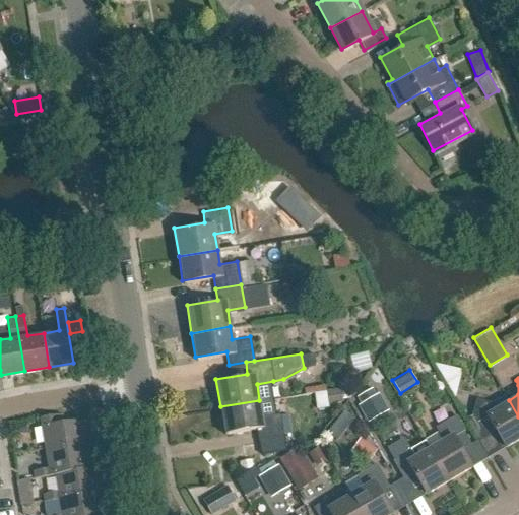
[(361,401),(376,392),(372,385),(357,394),(361,401)]
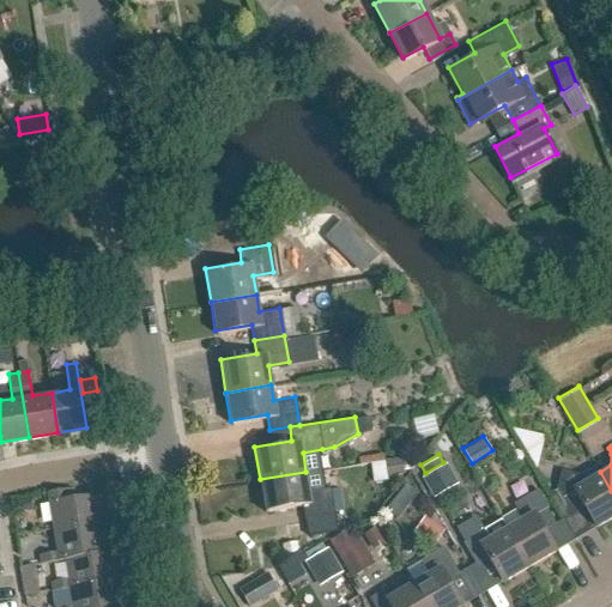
[(387,473),(404,471),(401,455),(385,457),(387,473)]
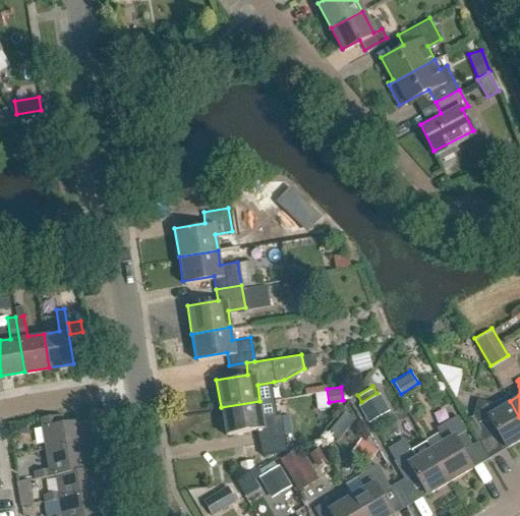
[(367,420),(389,408),(380,391),(377,393),(361,402),(358,403),(367,420)]
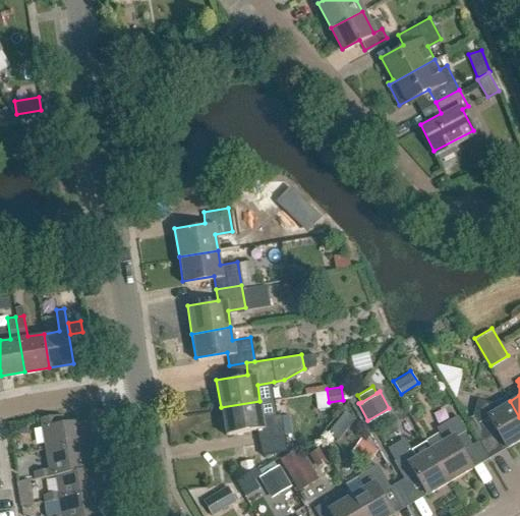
[(519,438),(519,417),(510,401),(497,409),(492,401),(476,398),(473,413),(485,435),(496,428),(506,446),(519,438)]
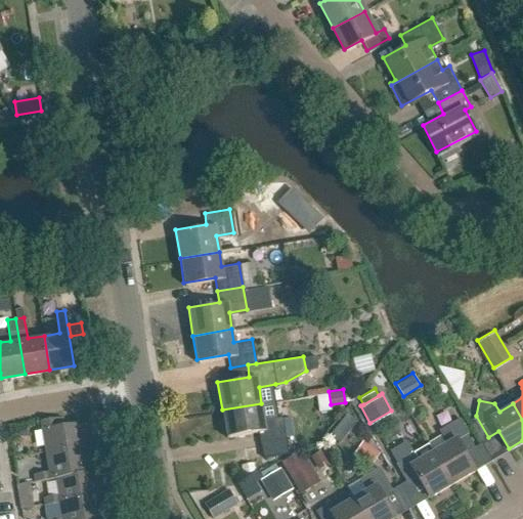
[(263,418),(261,403),(222,409),(226,434),(258,429),(260,442),(285,438),(280,415),(263,418)]
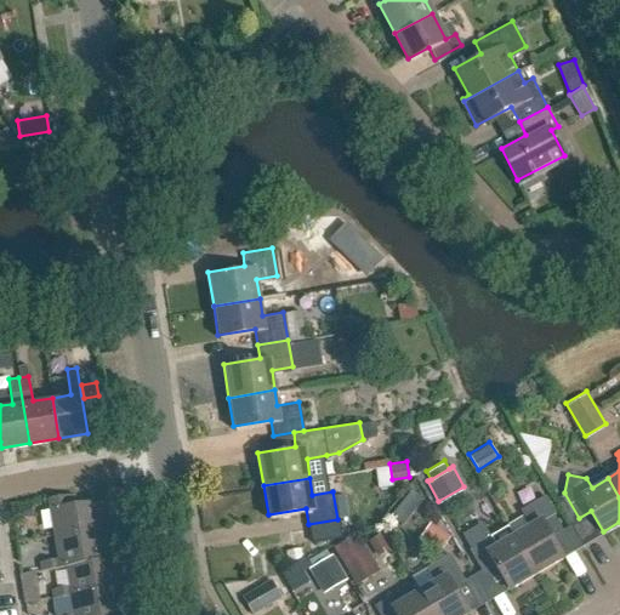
[(49,496),(55,535),(103,527),(98,499),(75,502),(73,491),(49,496)]
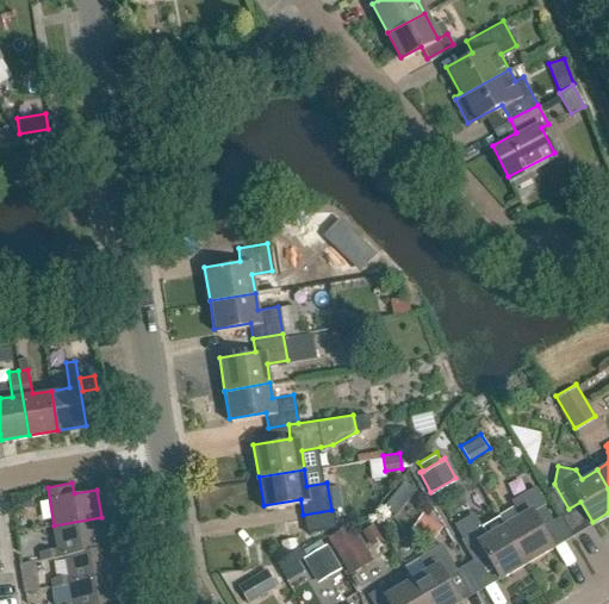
[(553,546),(541,525),(552,518),(533,486),(511,499),(521,515),(504,524),(526,561),(553,546)]
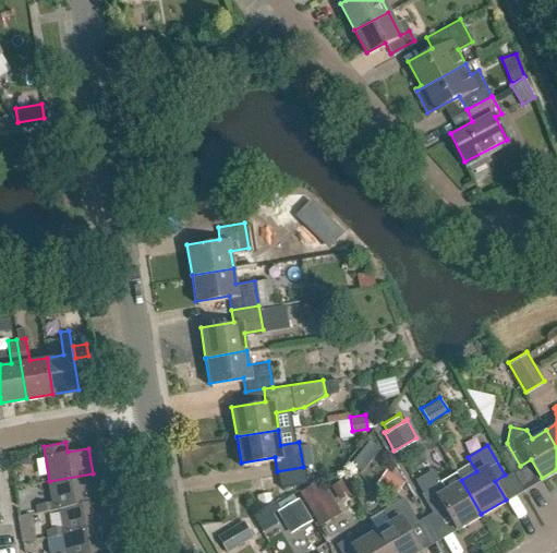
[(15,465),(29,463),(27,451),(14,452),(15,465)]
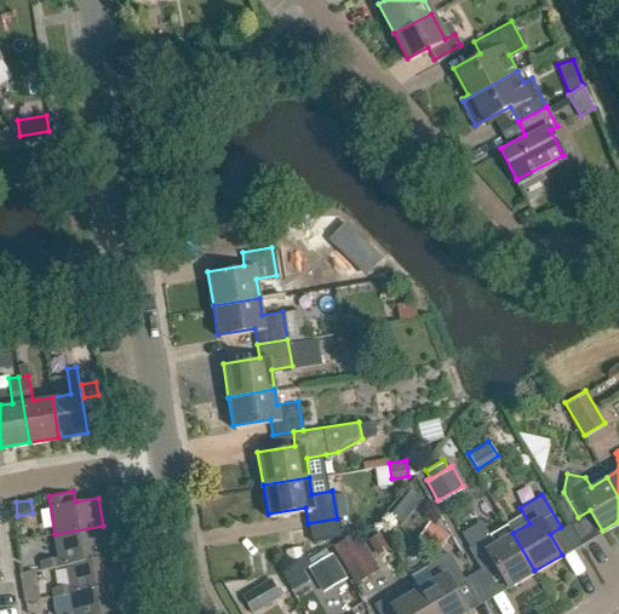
[(437,550),(448,533),(428,520),(417,537),(437,550)]
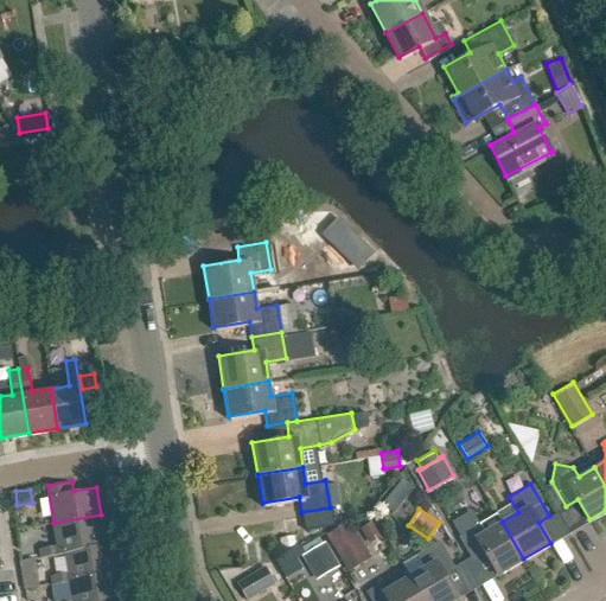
[(502,522),(497,513),(459,535),(473,561),(485,554),(497,574),(523,558),(502,522)]
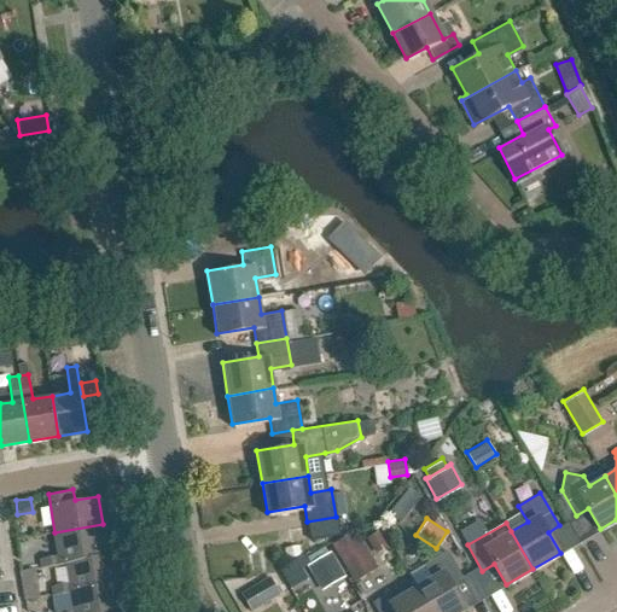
[(108,554),(108,553),(103,524),(54,532),(57,553),(40,557),(41,565),(67,561),(108,554)]
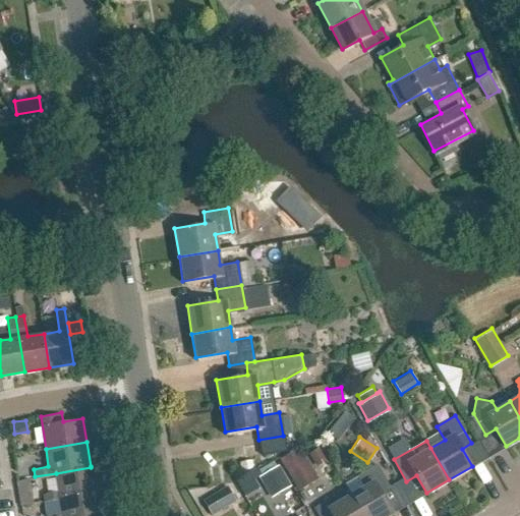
[(316,464),(327,458),(319,446),(308,452),(316,464)]
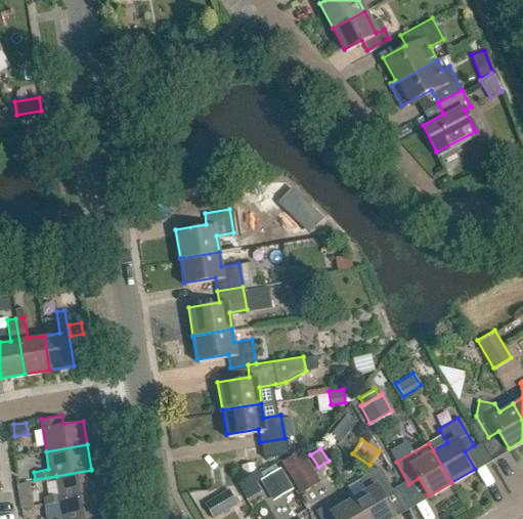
[(319,479),(305,455),(286,467),(300,491),(319,479)]
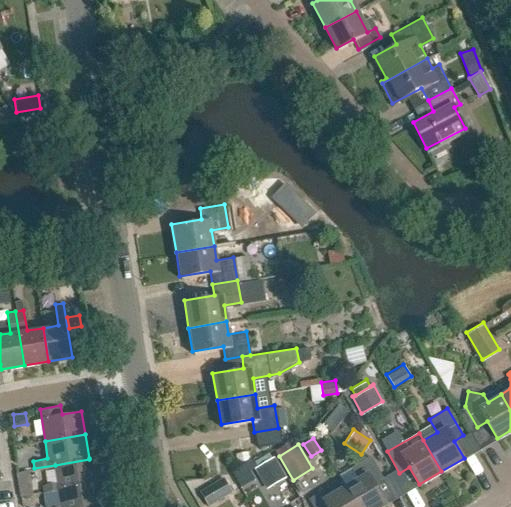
[(358,478),(345,486),(357,506),(380,506),(386,504),(373,482),(383,476),(370,455),(351,466),(358,478)]
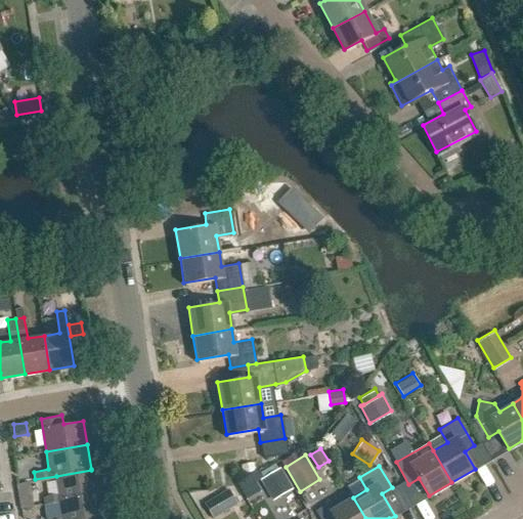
[(280,467),(260,478),(272,499),(293,487),(280,467)]
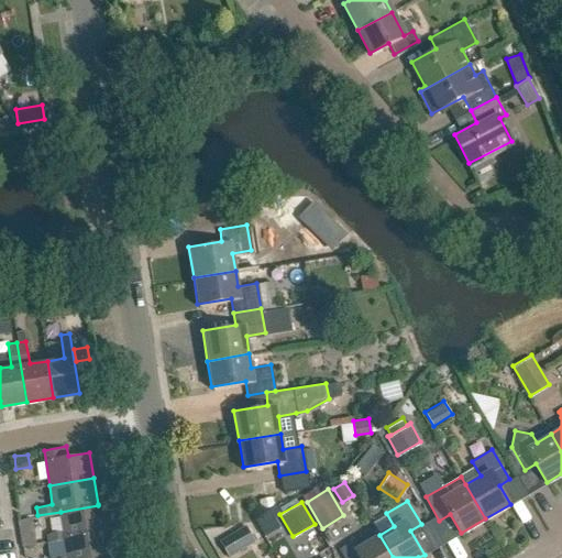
[(105,503),(98,504),(98,505),(61,512),(63,529),(46,532),(48,540),(64,537),(109,531),(105,503)]
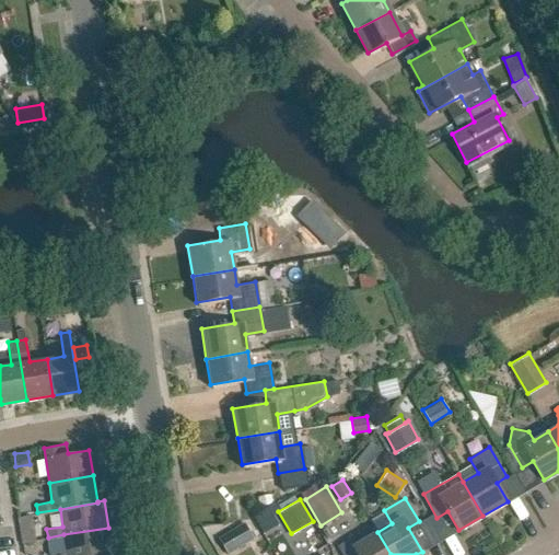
[(244,518),(223,528),(229,539),(249,529),(244,518)]
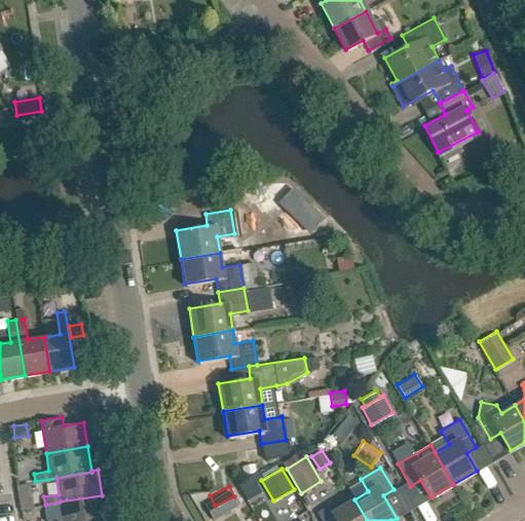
[(101,520),(106,520),(102,495),(60,501),(63,519),(47,520),(101,520)]
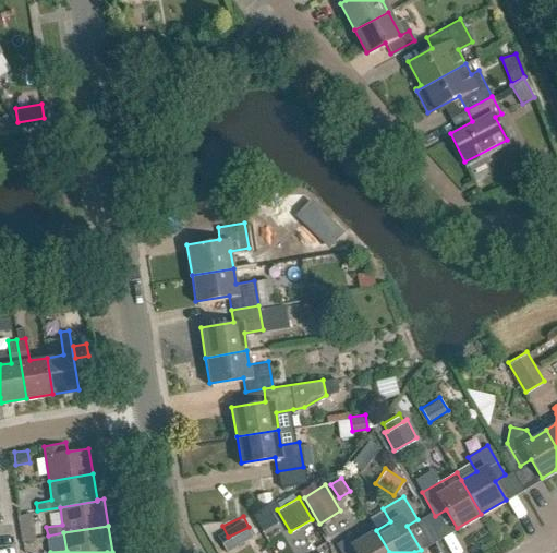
[(389,552),(376,530),(362,539),(356,530),(336,542),(342,552),(389,552)]
